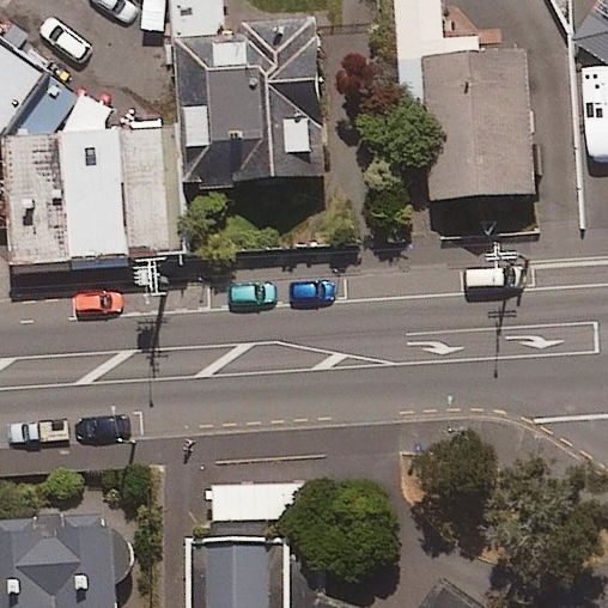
[(177,0),(181,133),(182,193),(236,192),(236,172),(323,170),(320,23),(220,25),(219,0),(177,0)]
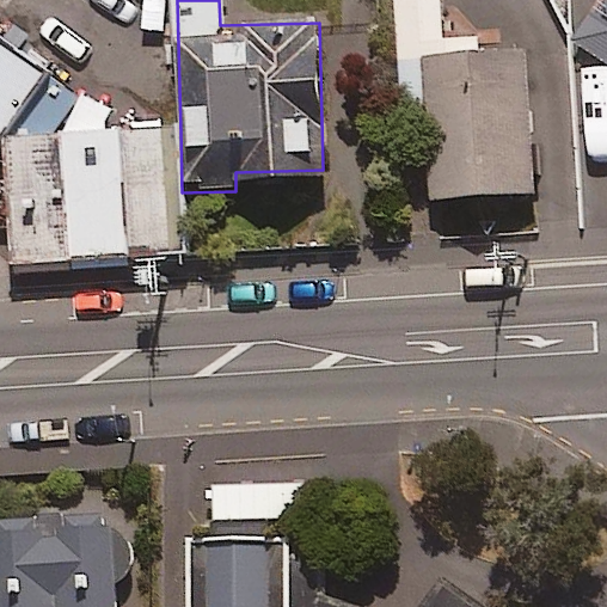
[(436,0),(392,0),(399,108),(423,106),(429,198),(533,192),(523,47),(440,53),(436,0)]
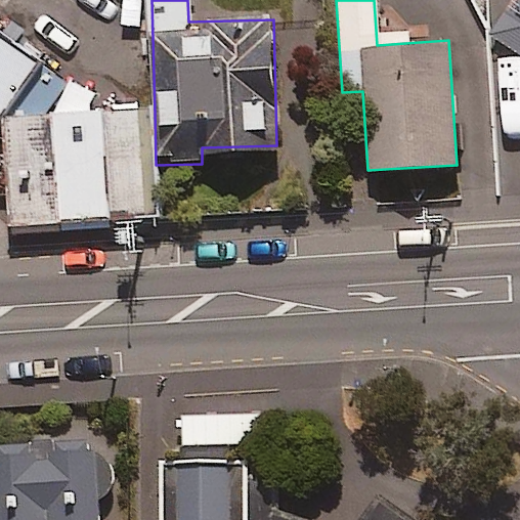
[(519,0),(485,0),(490,38),(519,56),(519,0)]
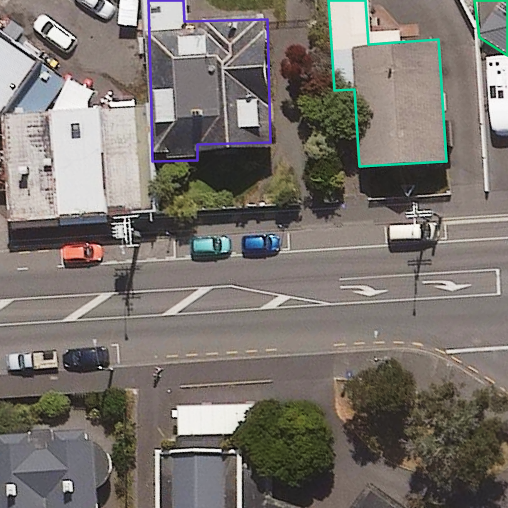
[(0,117),(38,63),(0,36),(0,117)]
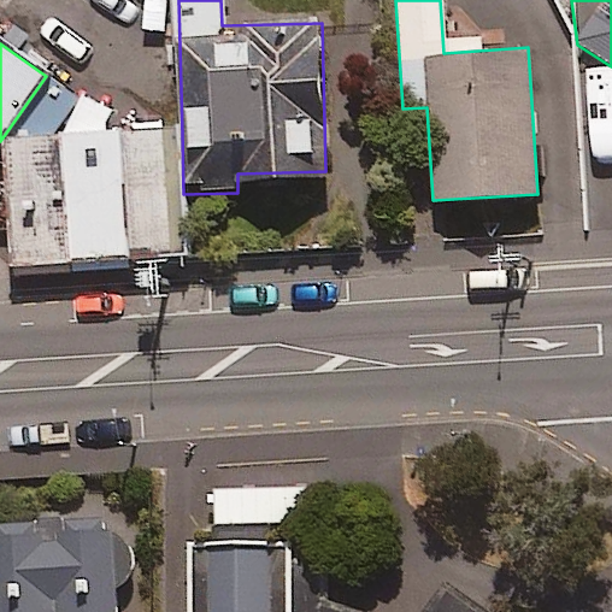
[(183,194),(182,134),(7,137),(11,271),(186,266),(183,194)]
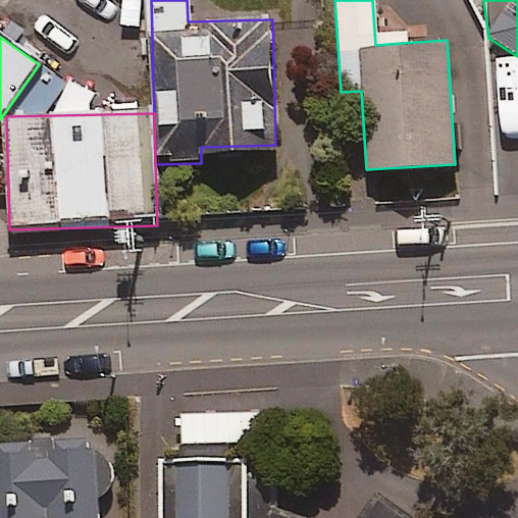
[(100,517),(99,498),(108,485),(112,468),(106,452),(92,441),(0,443),(0,517),(100,517)]
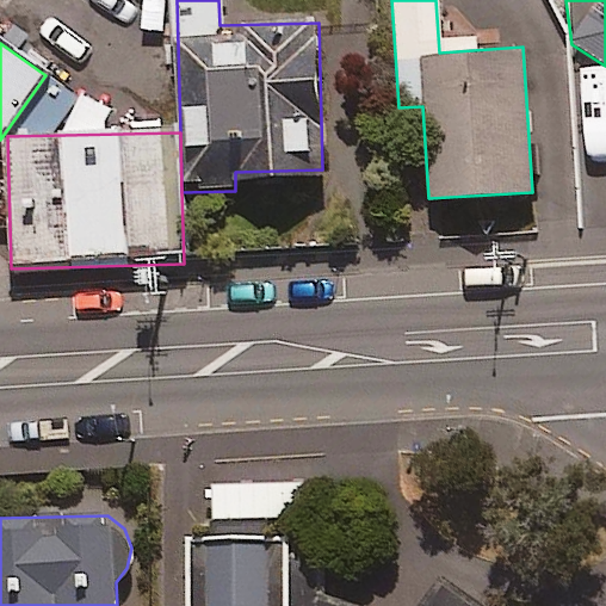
[(512,605),(493,592),(482,605),(512,605)]
